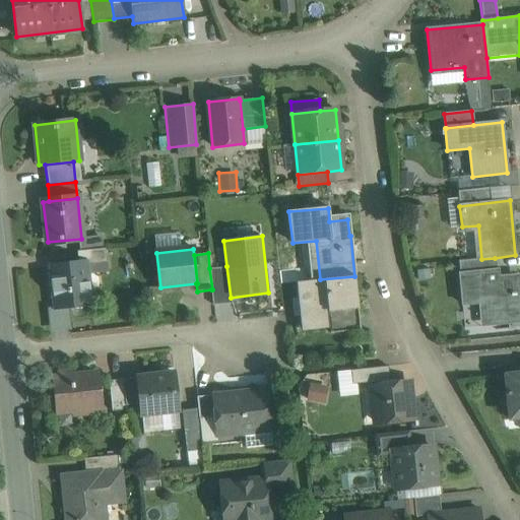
[(481,259),(458,261),(459,274),(497,270),(495,258),(481,259)]
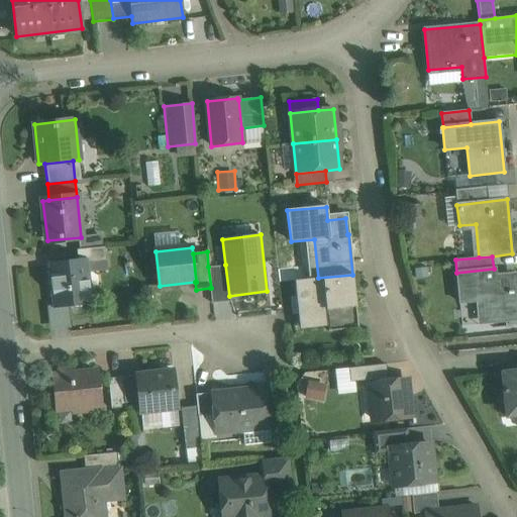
[(86,262),(49,266),(55,305),(91,301),(86,262)]
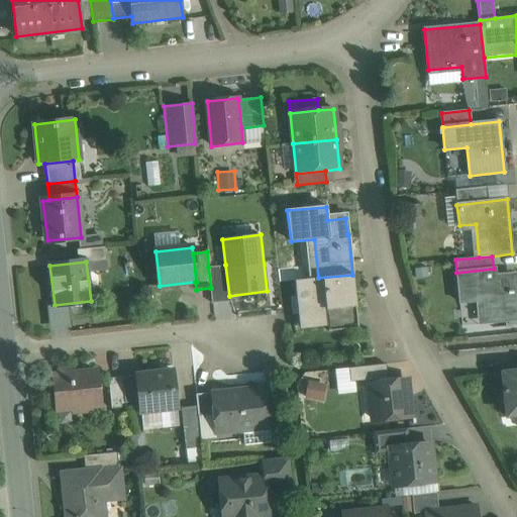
[(225,265),(208,267),(211,288),(210,288),(212,303),(230,301),(229,296),(225,265)]
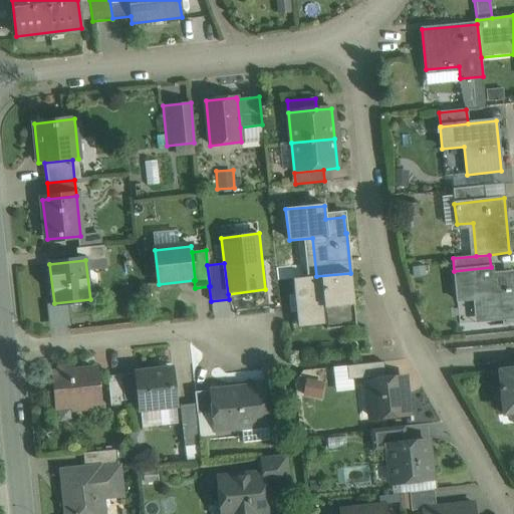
[(493,277),(492,267),(491,267),(454,271),(457,302),(480,299),(482,322),(513,318),(513,298),(512,275),(493,277)]
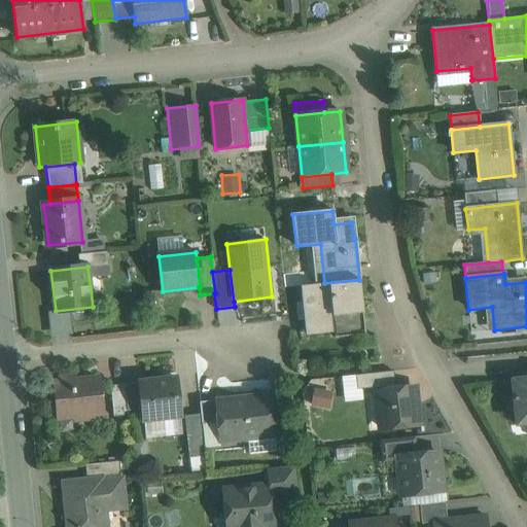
[(324,283),(301,286),(304,319),(332,316),(335,338),(365,335),(359,280),(324,283)]
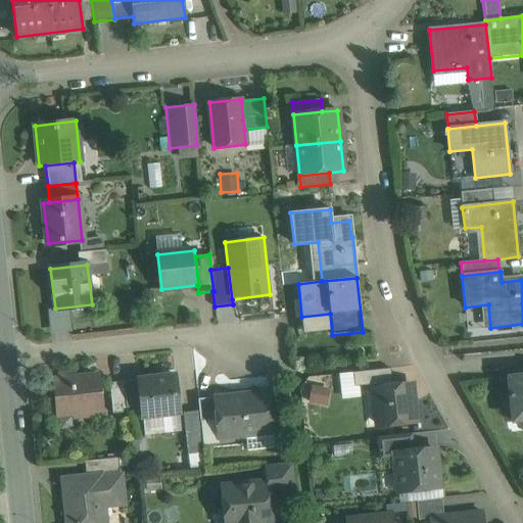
[(390,369),(352,373),(354,386),(391,382),(390,369)]
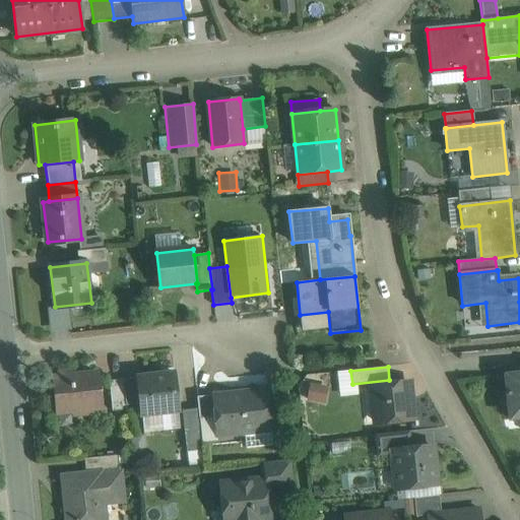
[(73,376),(69,373),(58,374),(55,378),(54,378),(57,412),(73,410),(73,414),(88,412),(88,409),(101,407),(96,374),(73,376)]
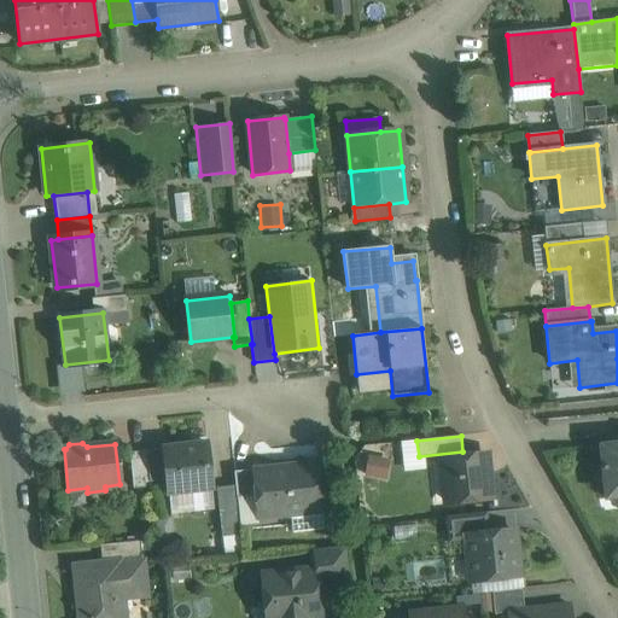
[(207,443),(163,448),(167,479),(168,493),(211,488),(207,443)]
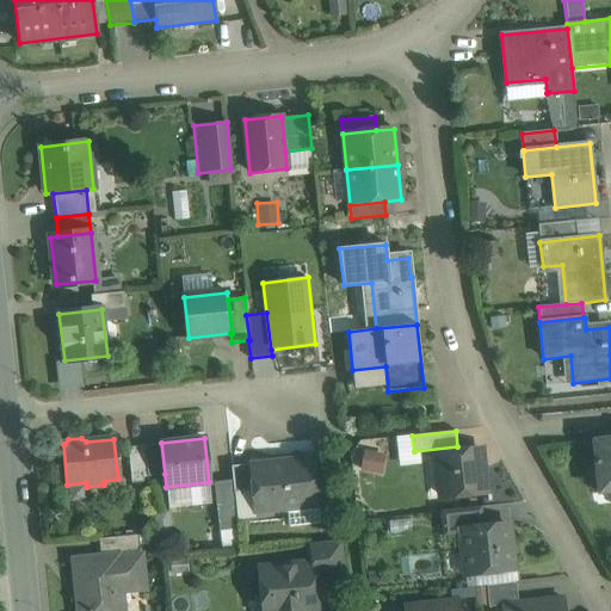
[(610,438),(592,440),(598,494),(610,492),(610,438)]
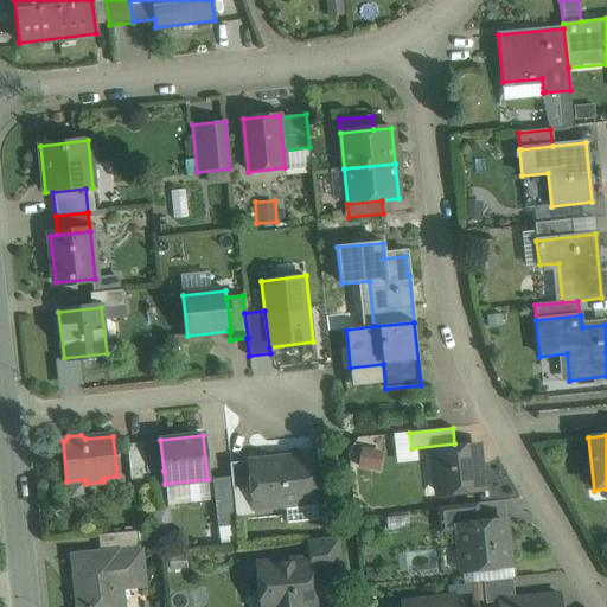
[(160,441),(144,443),(147,473),(164,471),(160,441)]
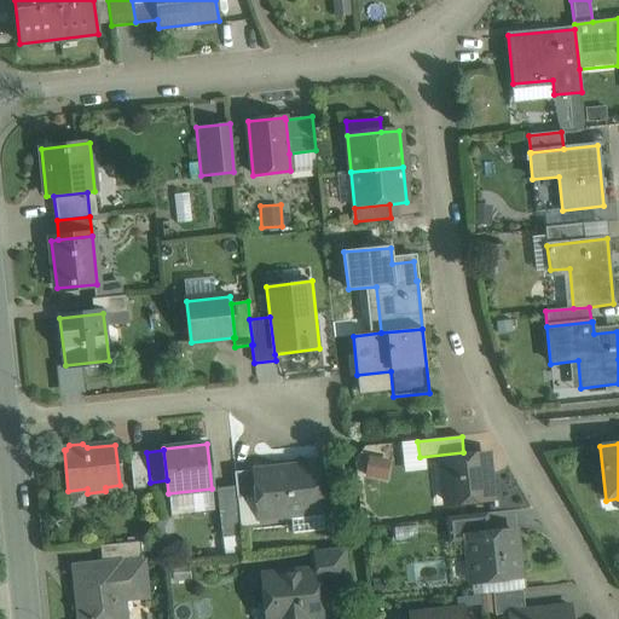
[(146,452),(129,453),(133,490),(150,487),(150,482),(146,452)]
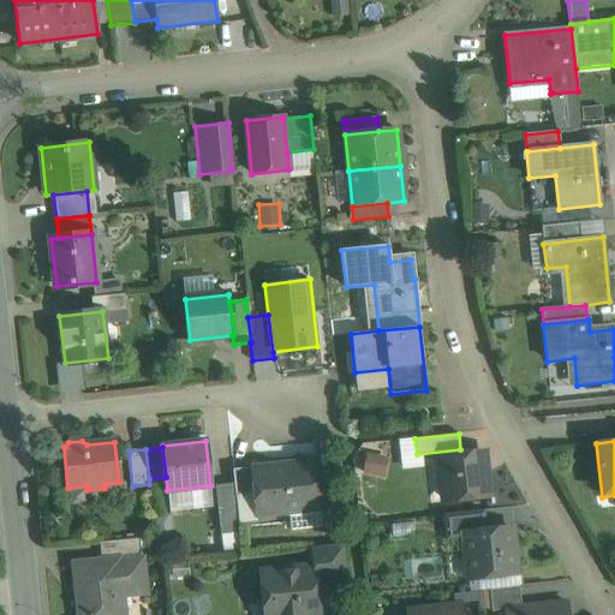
[(383,476),(388,455),(365,449),(360,471),(383,476)]
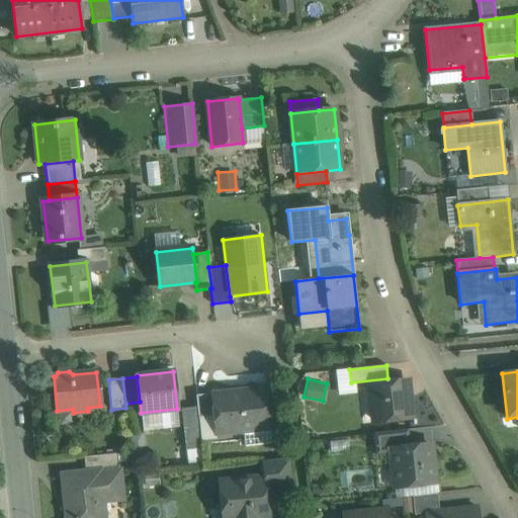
[(407,380),(370,385),(370,387),(376,386),(378,401),(372,402),(374,421),(411,417),(407,380)]
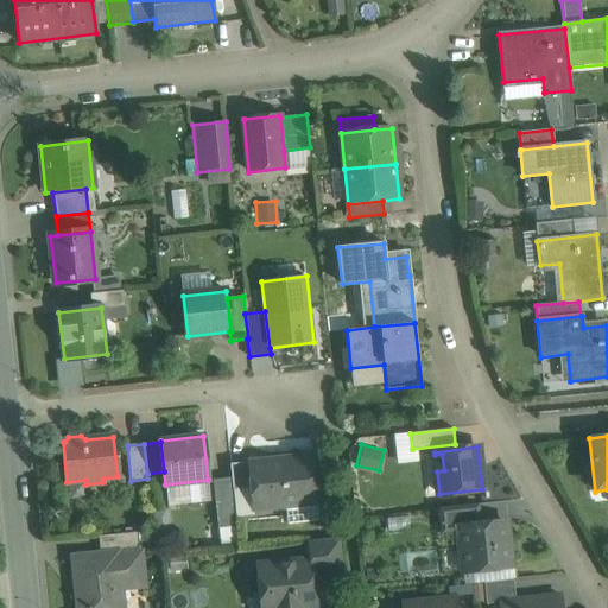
[(249,464),(248,464),(251,491),(253,508),(287,504),(287,507),(318,505),(312,458),(249,464)]
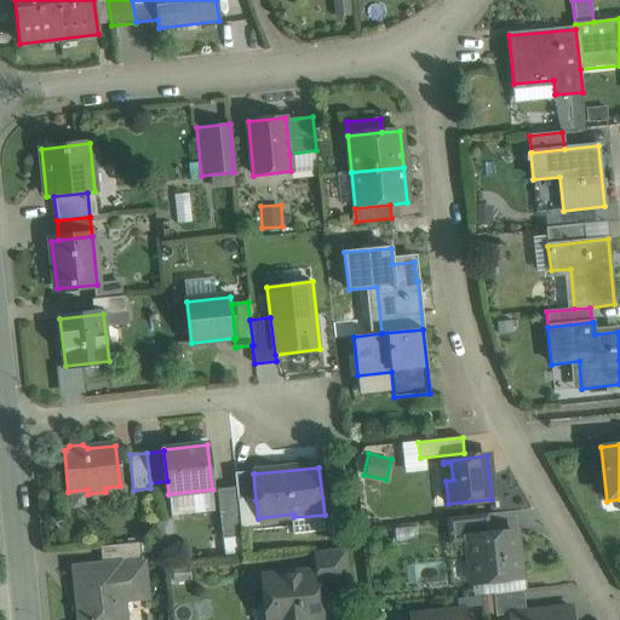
[(254,471),(235,474),(236,488),(237,503),(256,500),(253,474),(254,474),(254,471)]
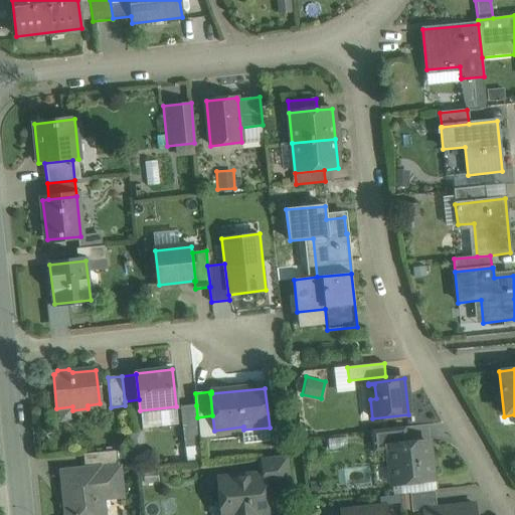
[(196,405),(180,406),(184,441),(200,439),(197,417),(196,405)]
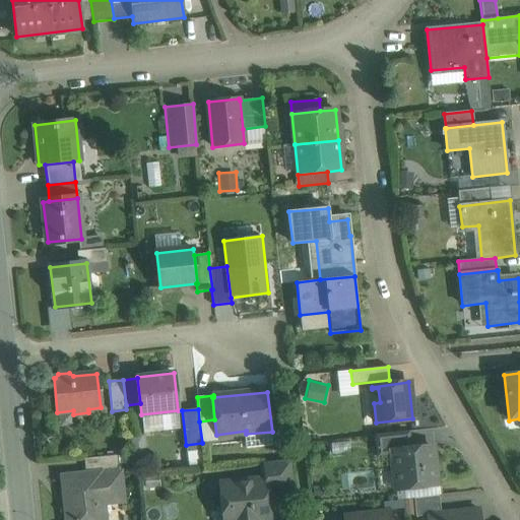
[(407,432),(377,435),(379,454),(392,453),(392,452),(409,450),(407,432)]
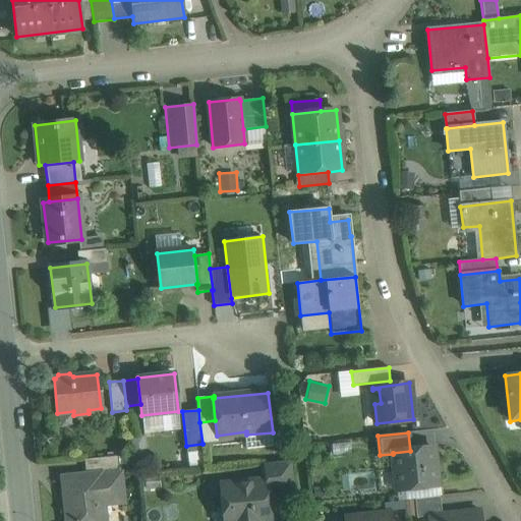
[(203,444),(186,446),(188,470),(205,468),(203,444)]
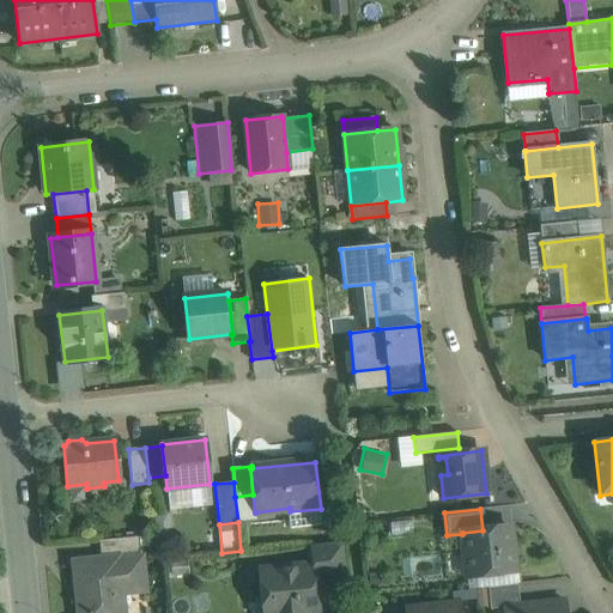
[(483,530),(462,533),(462,534),(467,576),(514,571),(510,528),(483,530)]
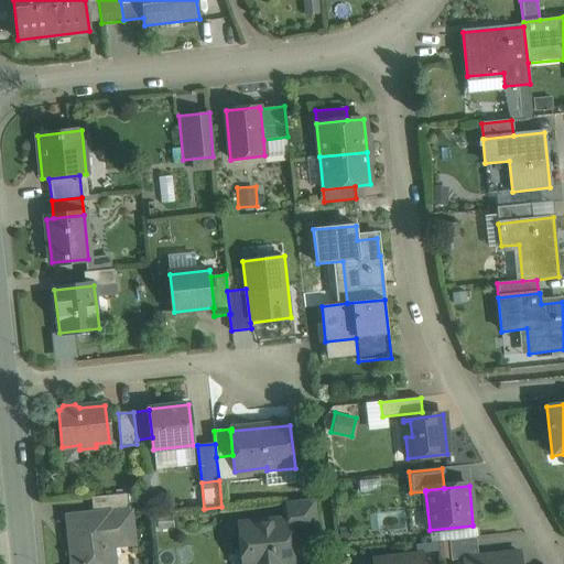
[(127,494),(91,498),(93,516),(108,513),(108,517),(129,514),(127,494)]
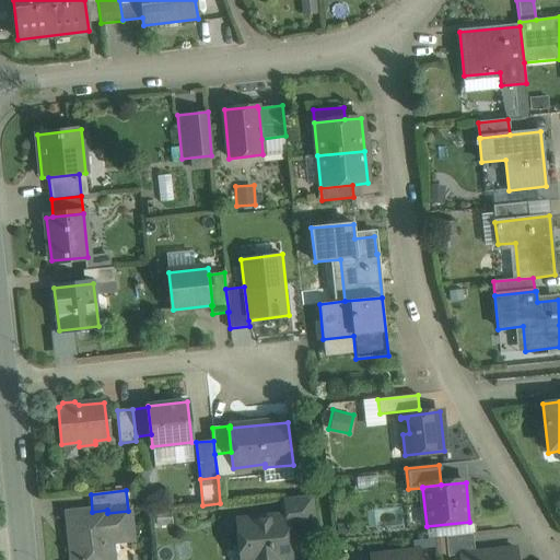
[(312,498),(284,500),(286,515),(287,515),(289,528),(314,526),(312,498)]
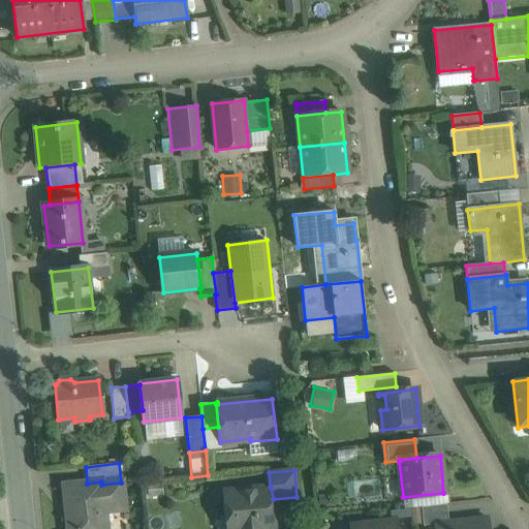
[(87,484),(65,486),(68,528),(105,528),(104,510),(124,508),(121,483),(101,485),(101,481),(87,484)]
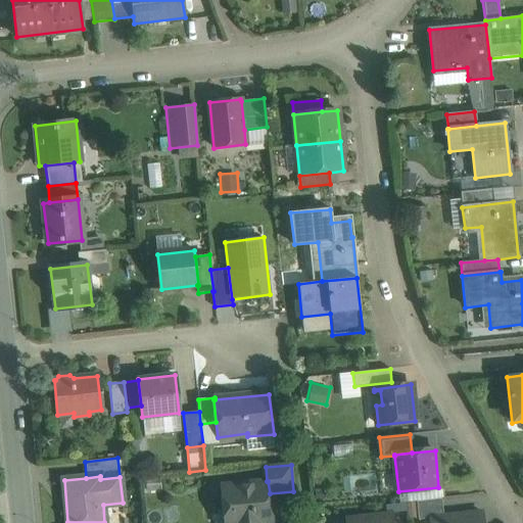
[(267,481),(246,483),(246,485),(224,488),(223,486),(221,486),(224,512),(225,522),(263,522),(273,522),(271,508),(268,505),(267,498),(270,495),(270,493),(268,481),(267,481)]
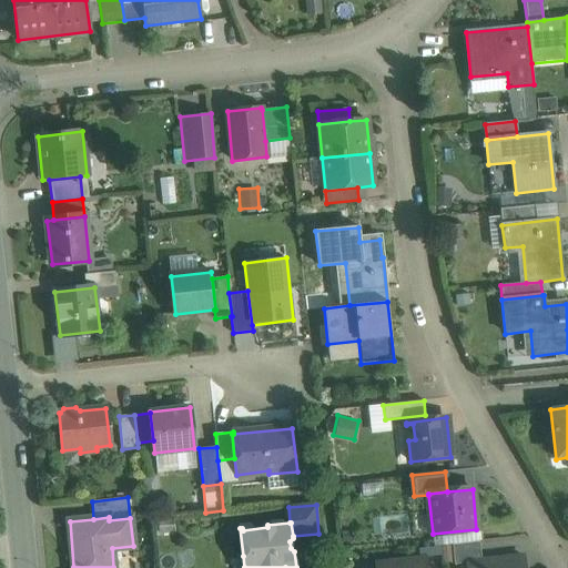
[(524,567),(523,557),(467,563),(467,567),(524,567)]
